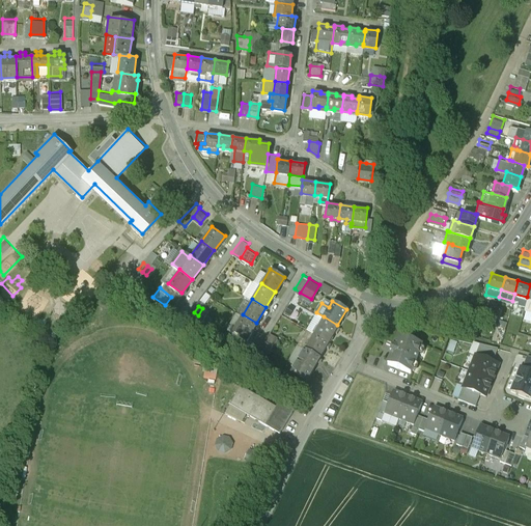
[(206,311),(202,308),(198,315),(202,317),(206,311)]
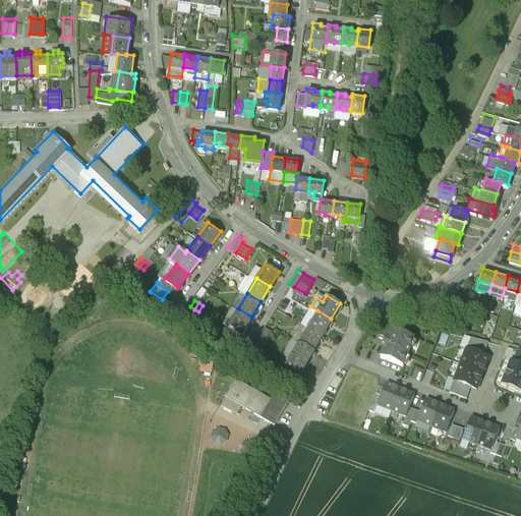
[(238,308),(229,324),(242,332),(251,317),(238,308)]
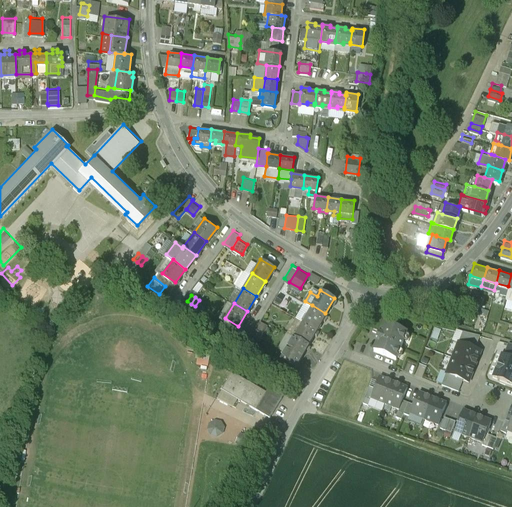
[(325,313),(312,305),(303,320),(317,328),(325,313)]
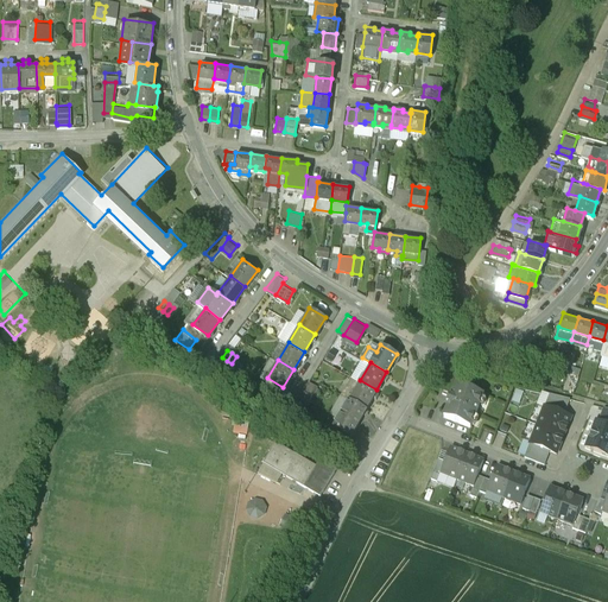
[(456,379),(451,392),(449,392),(447,399),(449,399),(443,412),(470,423),(483,390),(456,379)]
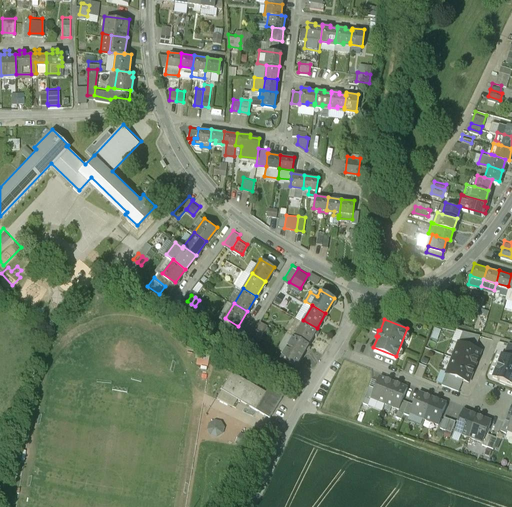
[(259,320),(250,335),(258,339),(266,324),(259,320)]
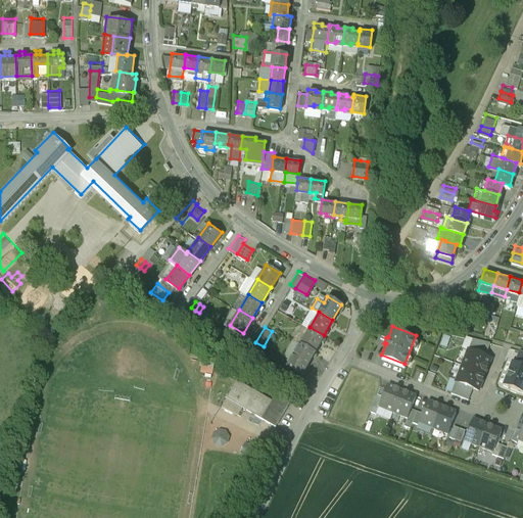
[(324,335),(310,327),(300,342),(315,350),(324,335)]
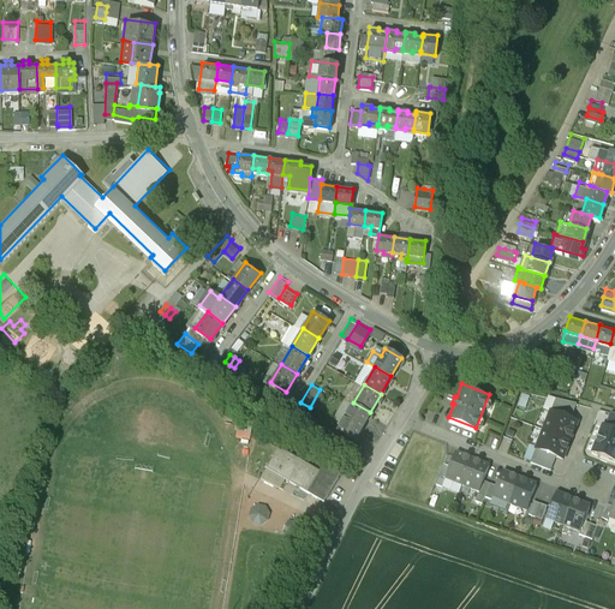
[(577,399),(555,394),(550,407),(571,415),(577,399)]
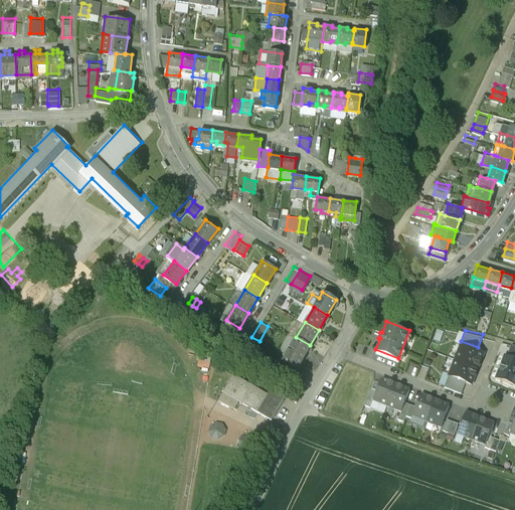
[(310,345),(296,337),(288,352),(299,358),(301,360),(310,345)]
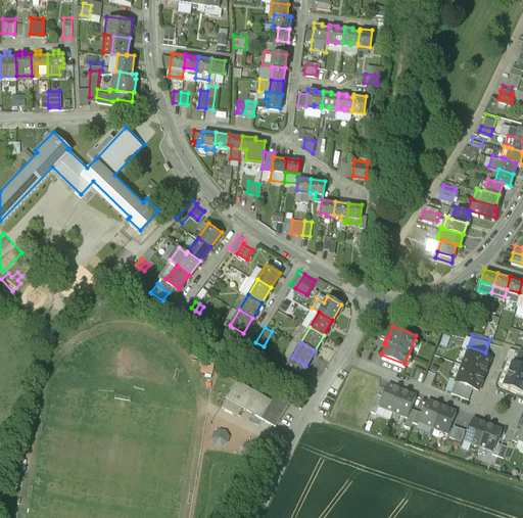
[(485,352),(468,346),(470,347),(468,354),(465,352),(462,362),(485,371),(488,364),(487,364),(490,355),(485,352)]
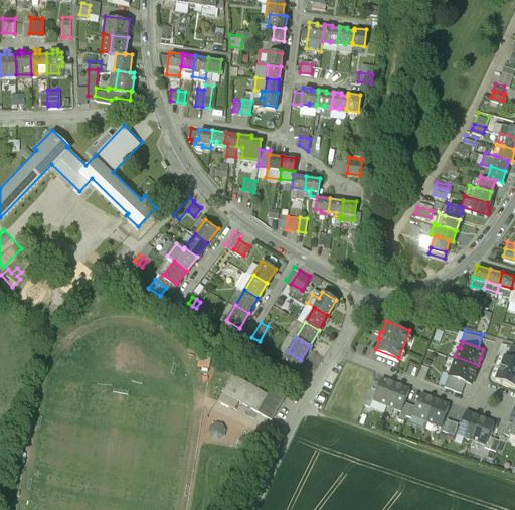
[(299,358),(288,352),(280,365),(292,371),(299,358)]
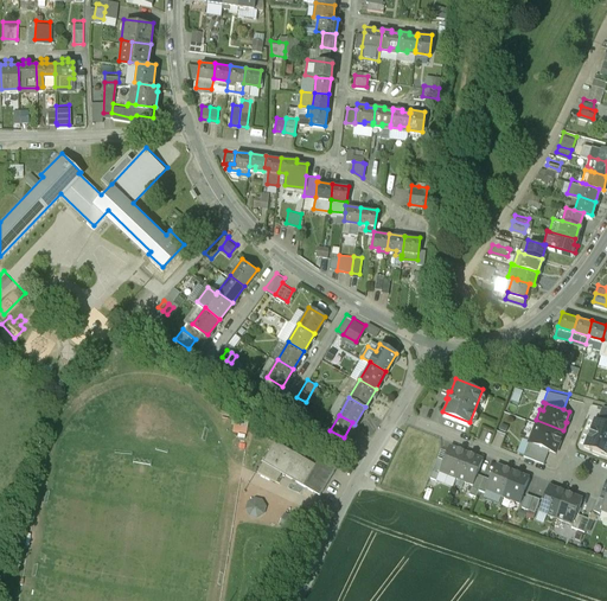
[(606,419),(599,416),(595,415),(585,442),(606,451),(606,419)]
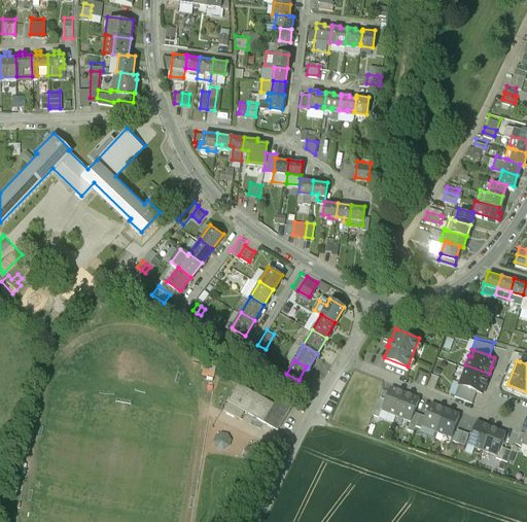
[(489,374),(465,364),(462,374),(464,375),(462,381),(459,380),(477,387),(482,389),(486,381),(489,374)]
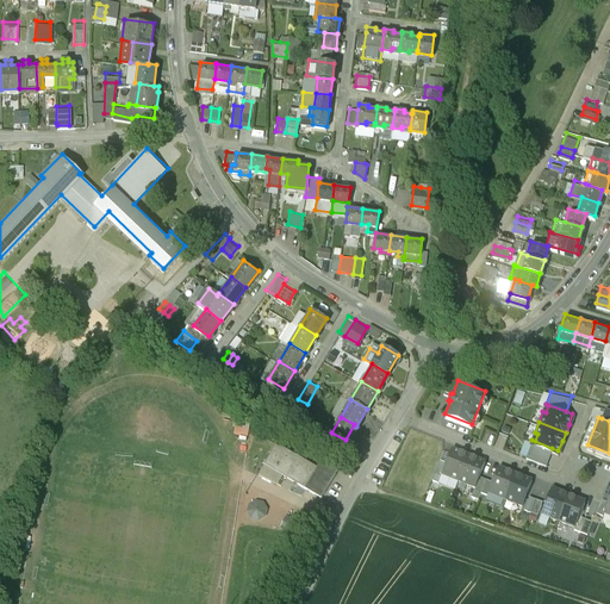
[(316,464),(275,440),(263,460),(274,466),(275,464),(299,478),(297,480),(319,494),(338,464),(322,454),(316,464)]
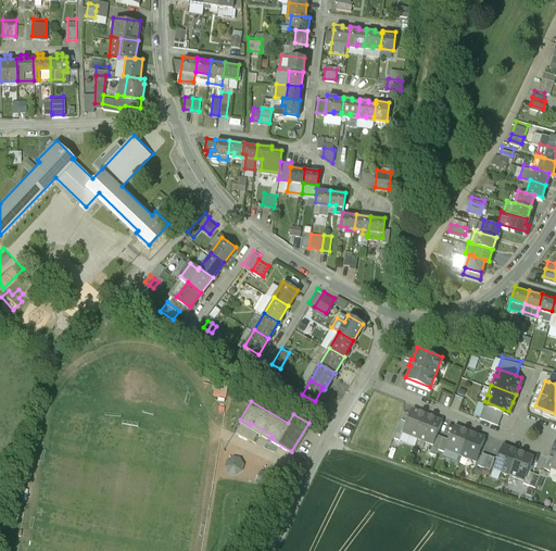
[(503,409),(484,401),(479,414),(497,422),(503,409)]
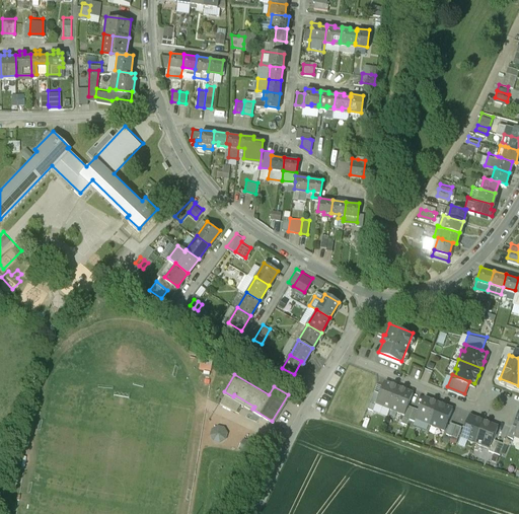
[(379,391),(376,400),(390,407),(398,384),(384,378),(379,391)]
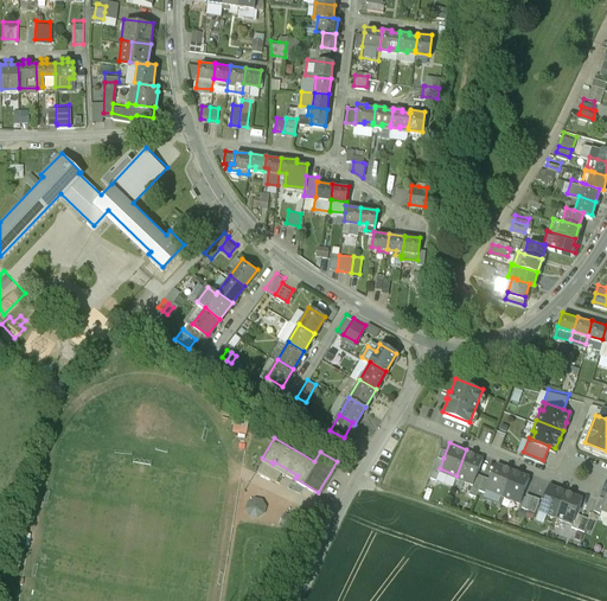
[(483,455),(466,449),(457,475),(473,481),(477,471),(483,455)]
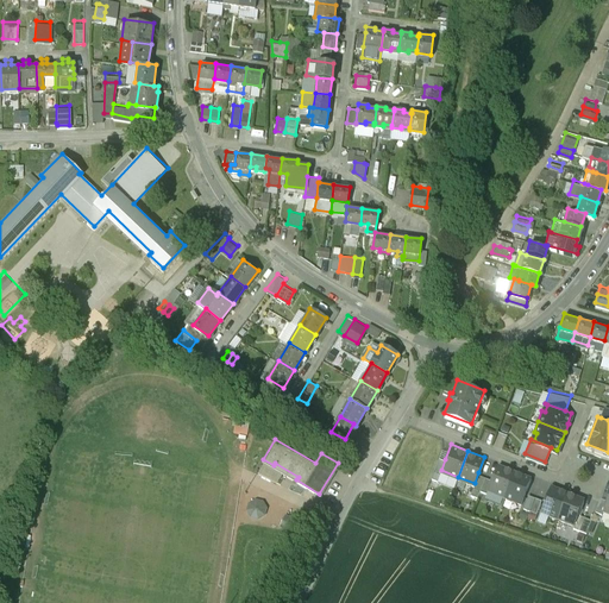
[(439,456),(431,476),(438,478),(441,470),(445,459),(439,456)]
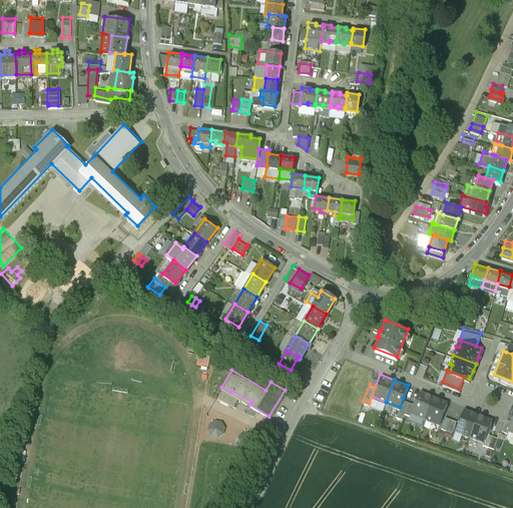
[(414,403),(411,412),(425,417),(433,395),(419,390),(414,403)]
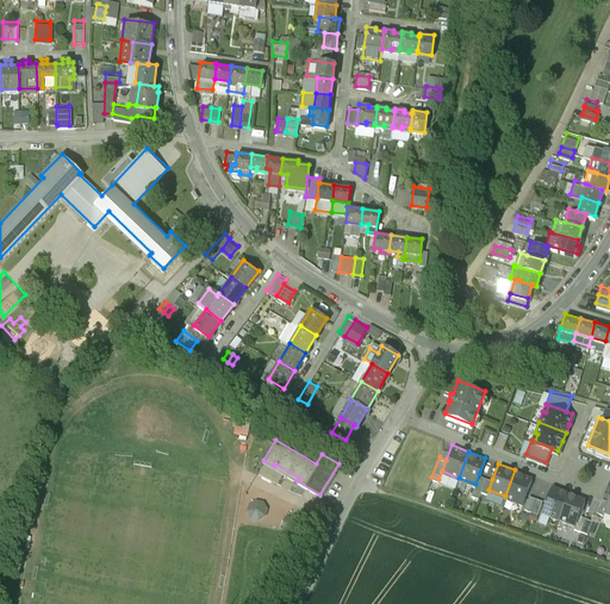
[(515,469),(505,496),(522,502),(531,477),(515,469)]
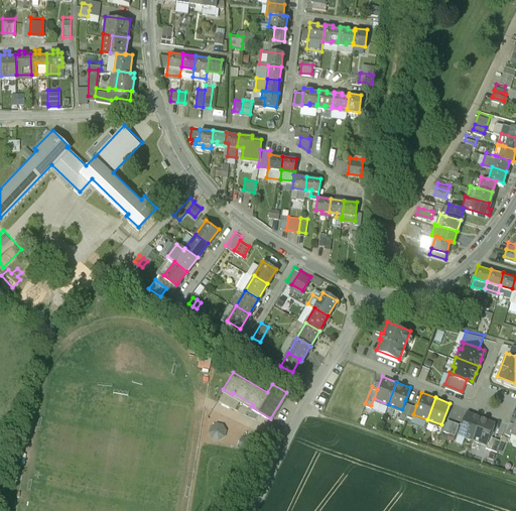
[(402,409),(399,417),(404,419),(411,402),(405,400),(402,409)]
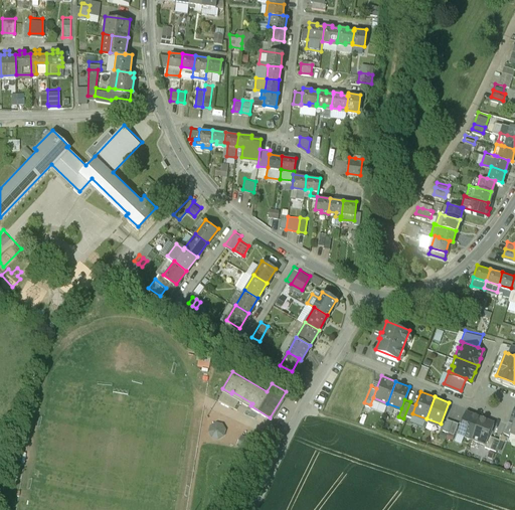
[(410,401),(405,413),(411,415),(412,413),(415,404),(410,401)]
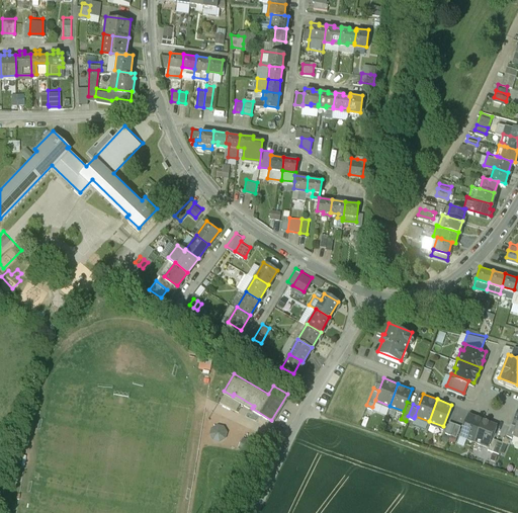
[(468,411),(459,433),(473,439),(483,417),(468,411)]
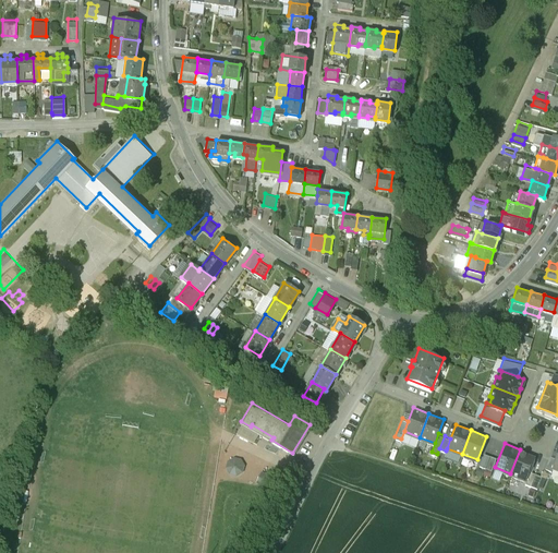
[(535,455),(520,449),(510,473),(525,479),(530,469),(535,455)]
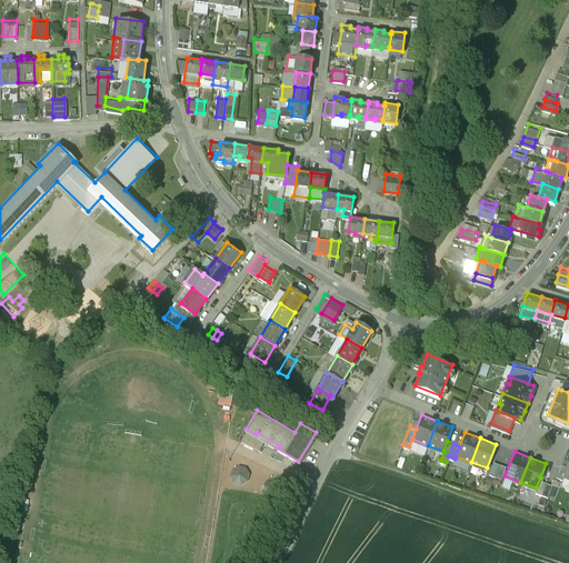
[(493,460),(489,472),(495,474),(499,462),(493,460)]
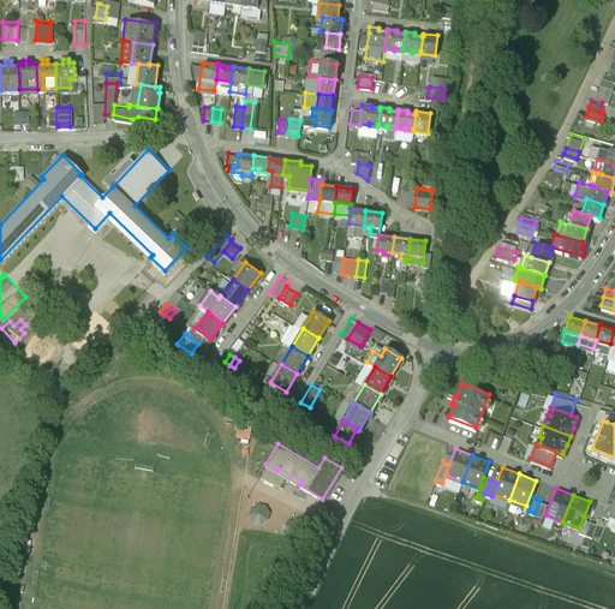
[(547,502),(541,500),(535,513),(542,515),(547,502)]
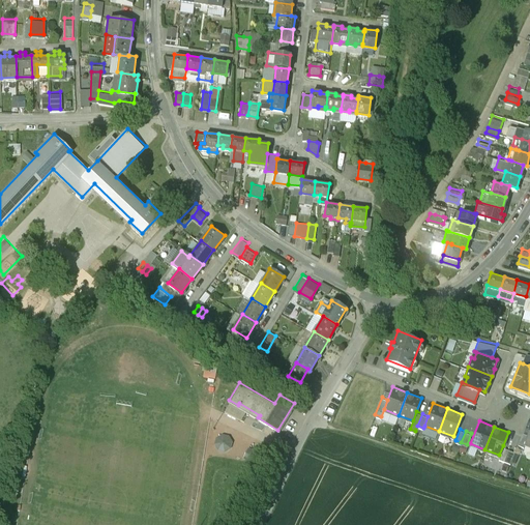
[(522,431),(518,442),(524,444),(525,442),(528,433),(522,431)]
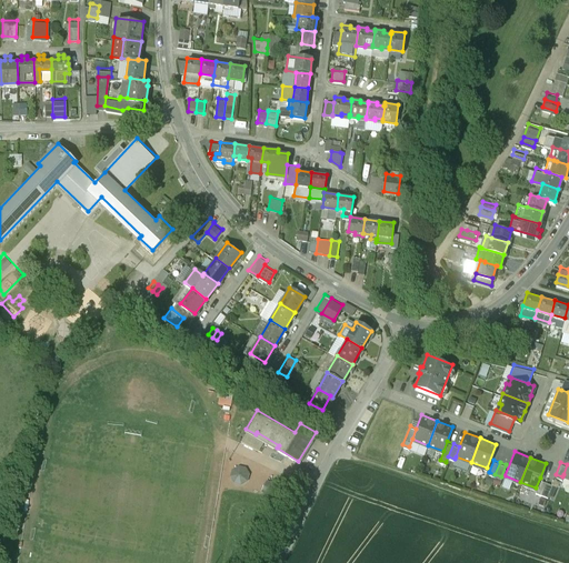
[(546,480),(540,478),(536,488),(536,490),(541,492),(546,480)]
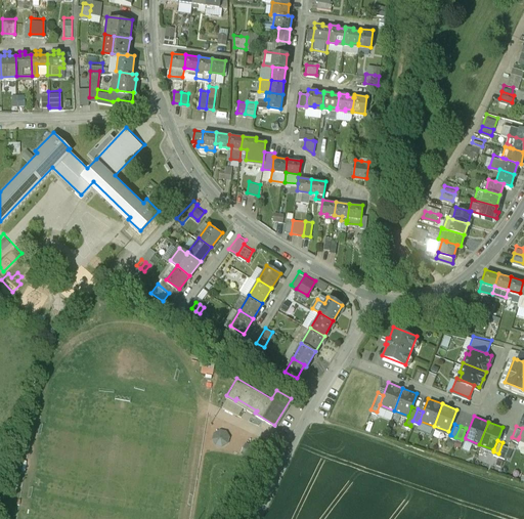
[(503,442),(498,453),(505,456),(509,444),(504,442),(503,442)]
